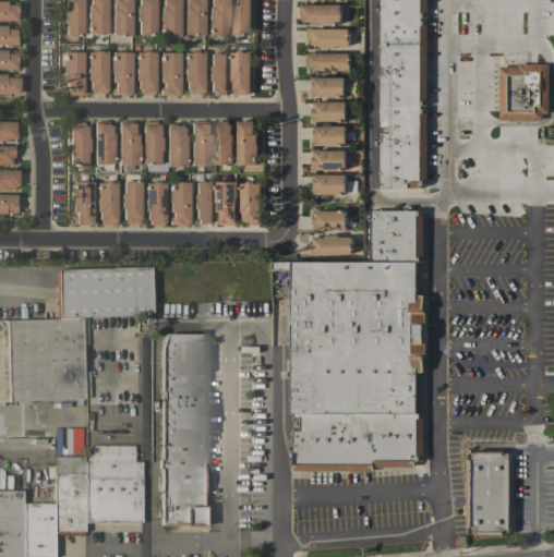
[(86,0),(86,35),(80,35),(80,41),(72,41),(72,36),(70,36),(70,35),(69,35),(69,23),(67,23),(67,10),(69,8),(69,0),(86,0)]
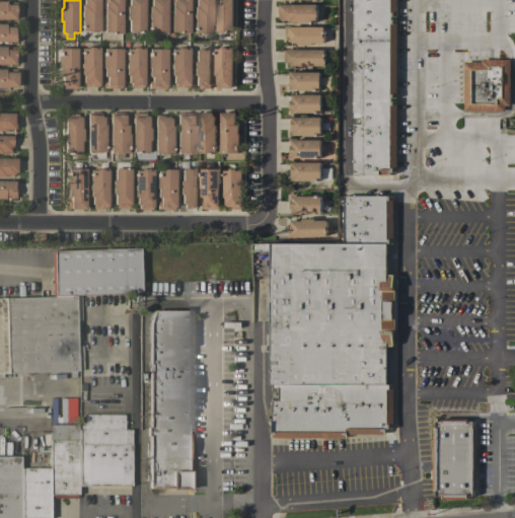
[(102,0),(102,31),(96,31),(96,32),(90,32),(90,31),(84,31),(84,4),(86,4),(86,0),(102,0)]
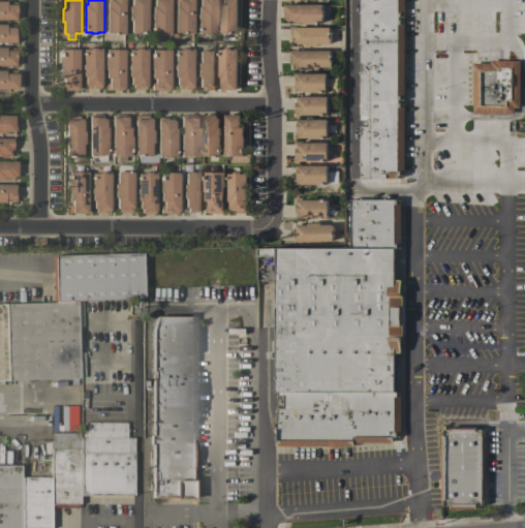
[(109,7),(110,7),(110,4),(109,4),(109,0),(127,0),(127,34),(114,34),(114,33),(109,33),(109,7)]
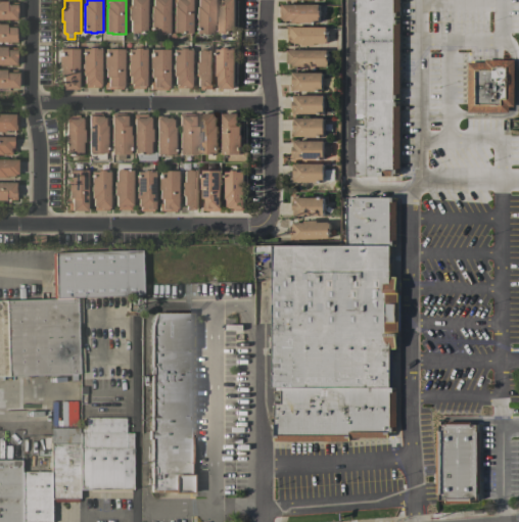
[(132,0),(148,0),(148,32),(141,32),(141,33),(134,33),(134,32),(132,32),(132,20),(130,20),(130,8),(132,5),(132,0)]
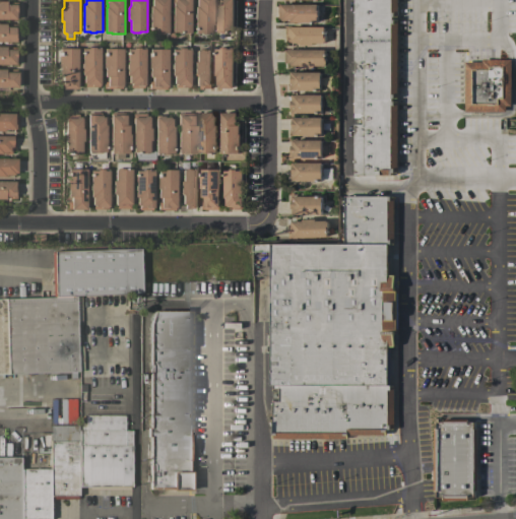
[(152,6),(153,6),(153,0),(170,0),(170,33),(164,33),(164,35),(157,35),(157,33),(152,33),(152,6)]
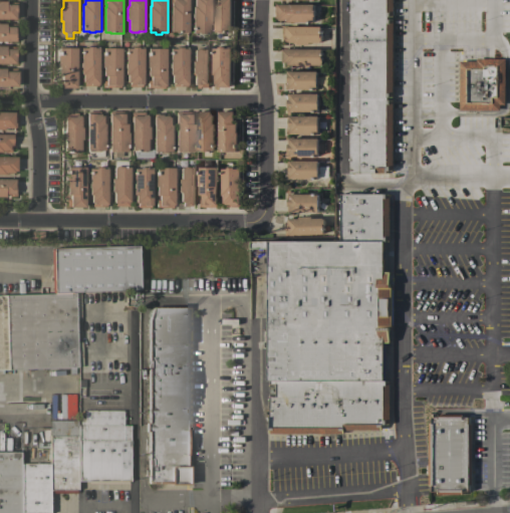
[(173,6),(174,6),(174,3),(173,3),(173,0),(190,0),(190,33),(177,33),(177,31),(173,31),(173,6)]
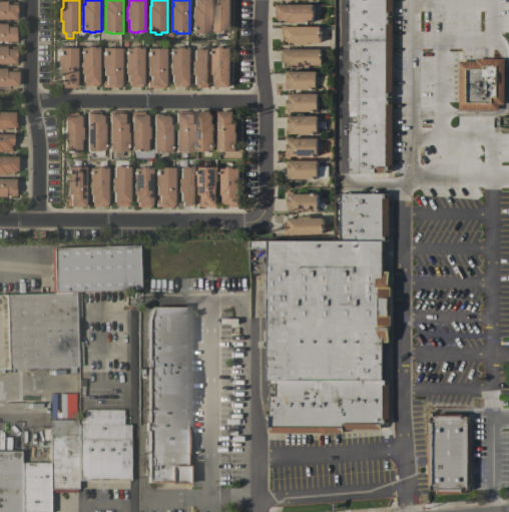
[(194,6),(196,7),(196,0),(212,0),(212,33),(206,33),(206,34),(199,34),(199,33),(194,33),(194,6)]
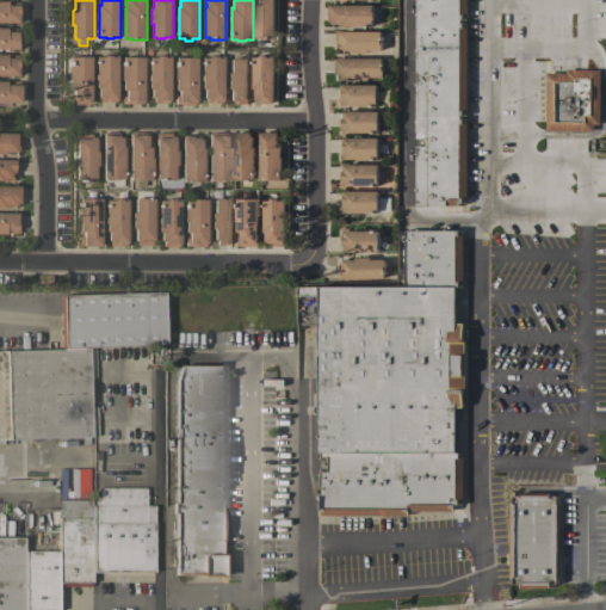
[(258,11),(260,8),(260,0),(279,0),(279,38),(273,38),(273,39),(261,39),(261,38),(260,38),(260,24),(258,24),(258,11)]
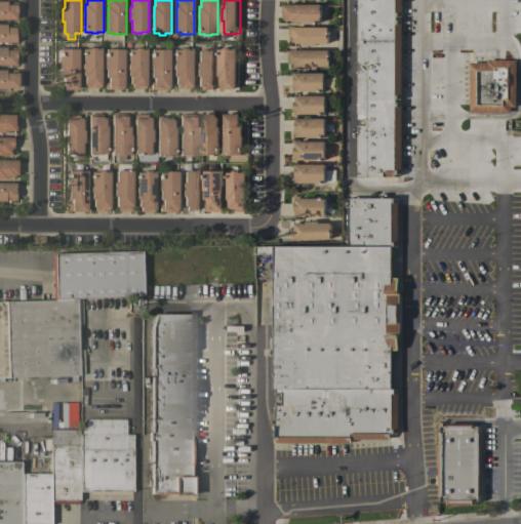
[(405,0),(405,175),(399,175),(399,177),(361,177),(361,126),(369,126),(369,120),(361,120),(361,115),(360,115),(360,97),(361,97),(361,0),(405,0)]
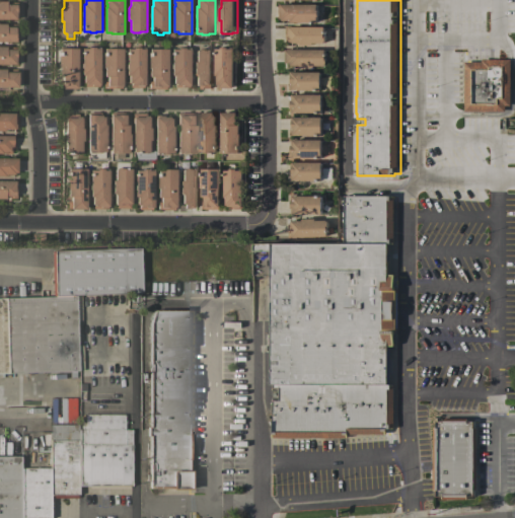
[(0,1),(8,1),(8,2),(19,3),(19,5),(20,5),(20,15),(19,15),(19,20),(0,19),(0,1)]
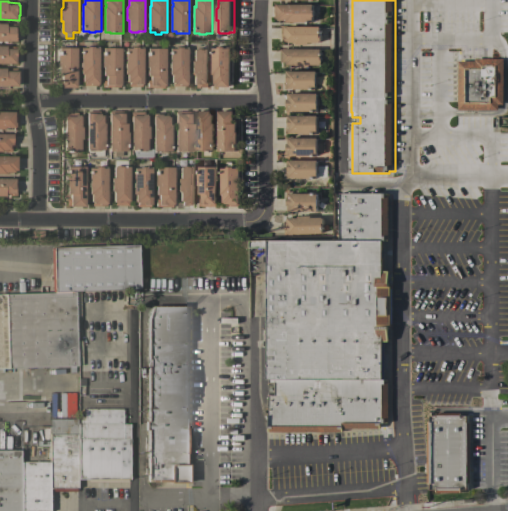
[(289,23),(289,21),(281,21),(281,19),(278,19),(278,5),(315,5),(315,11),(317,11),(317,18),(316,18),(316,23),(289,23)]
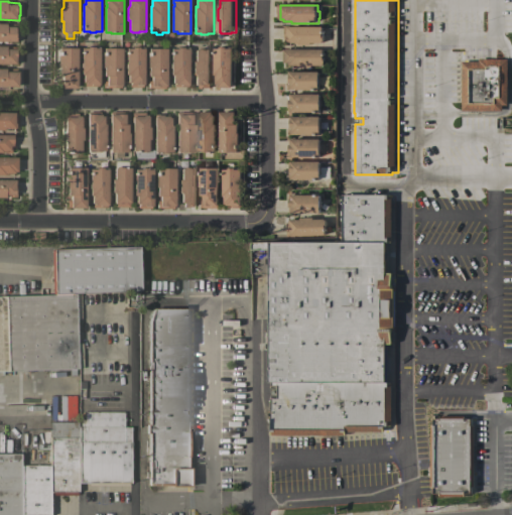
[(0,24),(8,24),(8,27),(13,27),(13,24),(19,24),(19,30),(21,30),(20,39),(19,39),(19,42),(0,42),(0,24)]
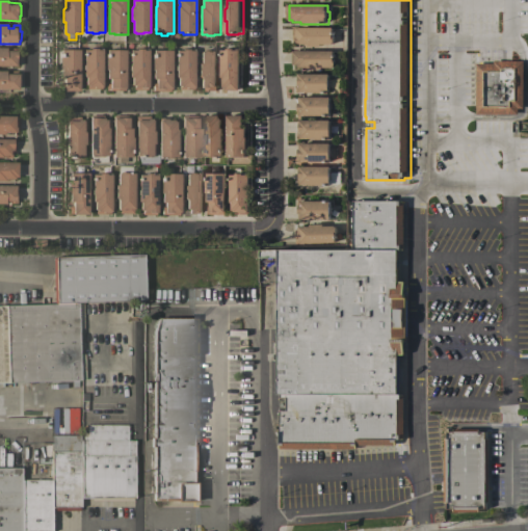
[(299,45),(299,43),(296,43),(296,28),(336,29),(336,36),(337,36),(337,44),(336,44),(336,46),(323,46),(323,47),(311,47),(309,45),(299,45)]
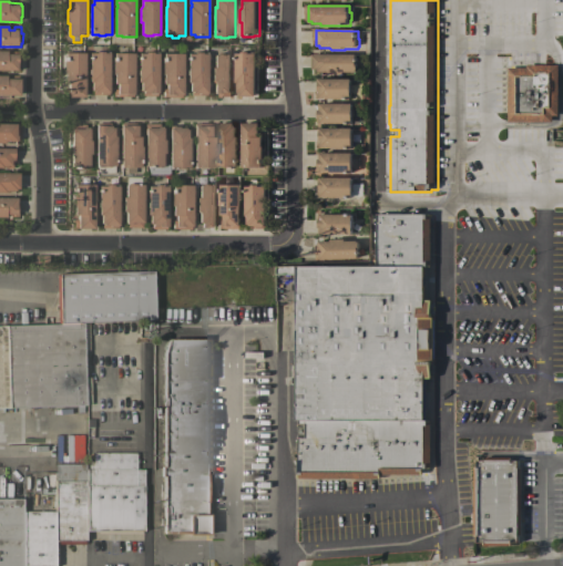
[(0,51),(9,51),(9,54),(13,54),(13,52),(21,52),(21,55),(22,55),(22,70),(20,70),(20,71),(0,71),(0,51)]
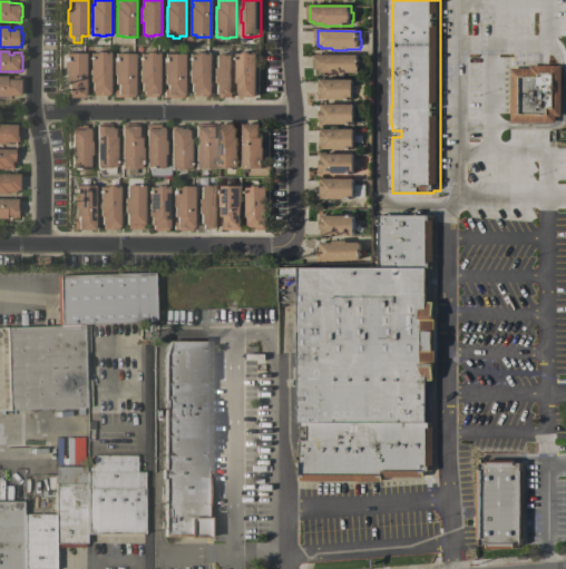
[(111,96),(96,96),(96,91),(94,91),(95,84),(91,84),(93,54),(98,54),(98,52),(106,52),(106,54),(113,54),(111,96)]
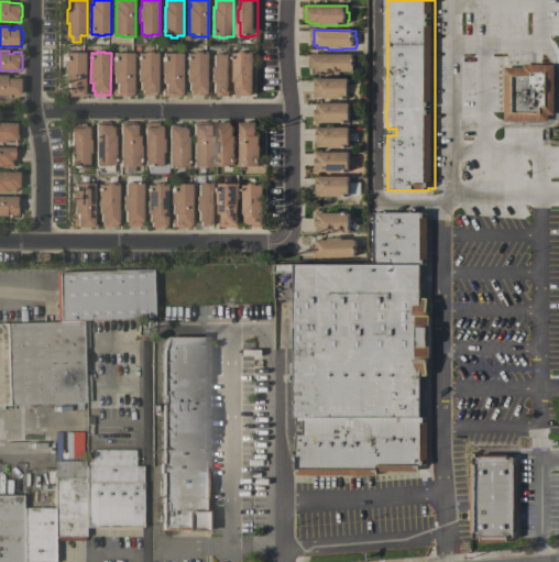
[(140,54),(146,54),(146,52),(153,52),(153,54),(160,54),(160,92),(159,92),(159,96),(144,96),(144,91),(142,91),(142,83),(140,83),(140,54)]
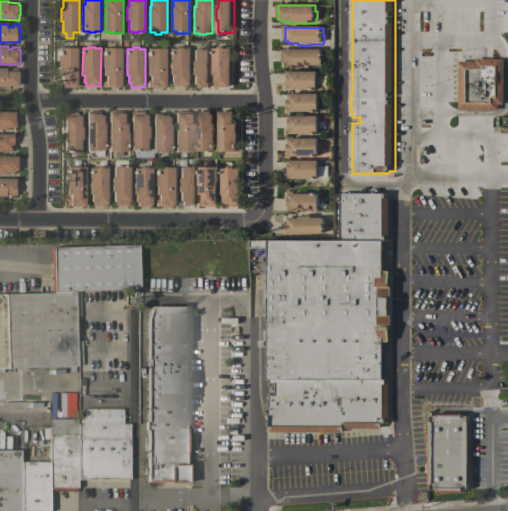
[(172,49),(177,49),(177,47),(184,47),(184,49),(189,49),(189,86),(175,86),(175,83),(173,83),(173,75),(172,75),(172,49)]
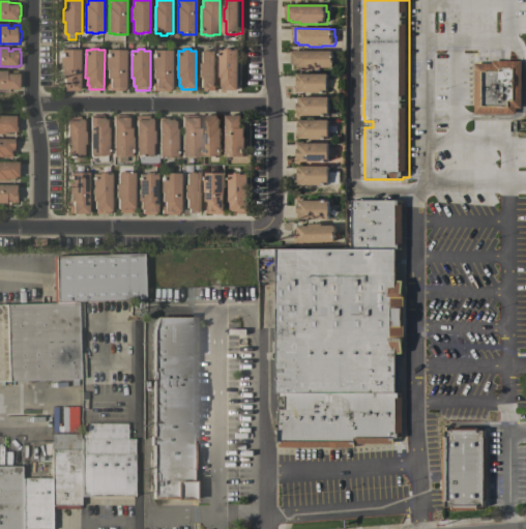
[(81,91),(65,91),(65,78),(63,78),(63,69),(61,69),(61,57),(63,57),(63,50),(82,50),(81,91)]
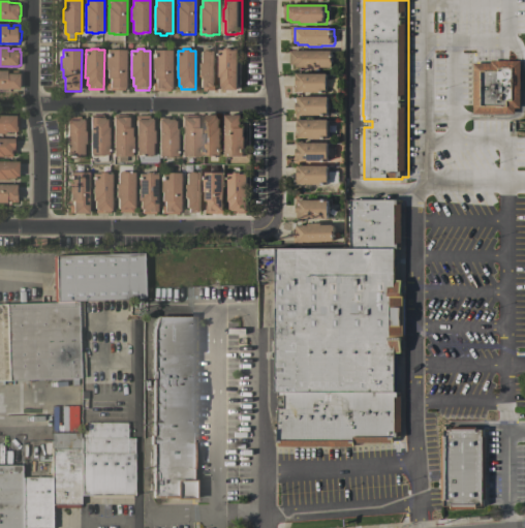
[(107,57),(109,57),(109,50),(126,50),(126,90),(109,90),(109,84),(112,84),(112,79),(109,79),(109,69),(107,69),(107,57)]
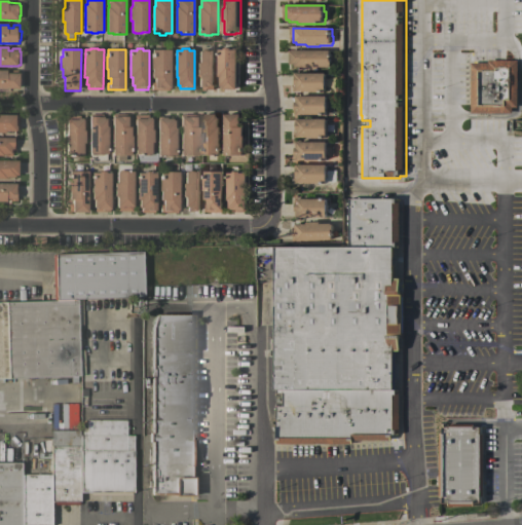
[(172,88),(171,88),(171,90),(157,90),(154,90),(154,82),(156,82),(156,78),(153,78),(153,69),(152,69),(152,53),(153,53),(153,49),(172,50),(172,88)]
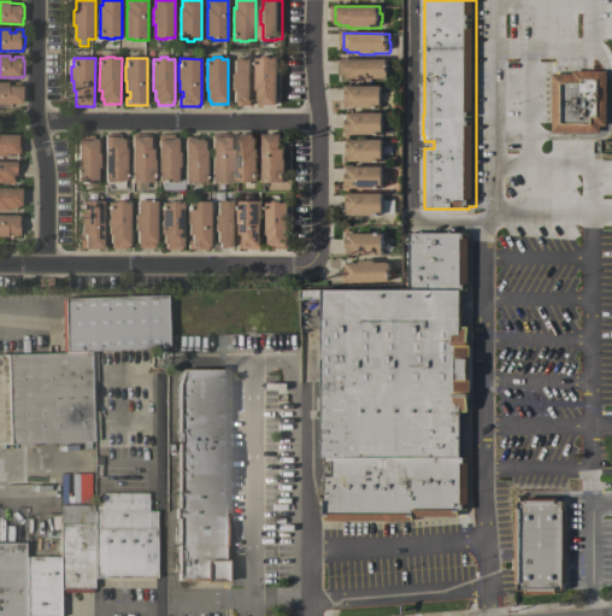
[(260,59),(266,59),(266,58),(275,58),(275,59),(281,59),(281,106),(264,106),(264,103),(263,103),(263,91),(260,91),(260,59)]
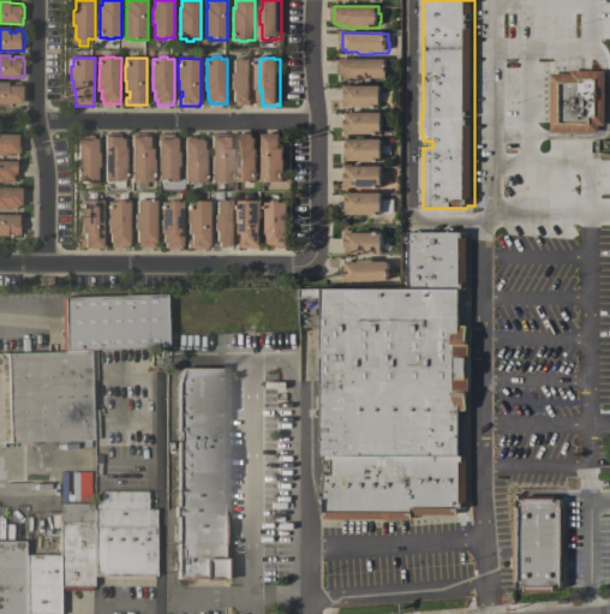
[(233,75),(234,75),(235,60),(237,60),(237,59),(249,59),(249,60),(253,60),(253,106),(238,106),(238,102),(234,102),(234,90),(233,88),(233,75)]
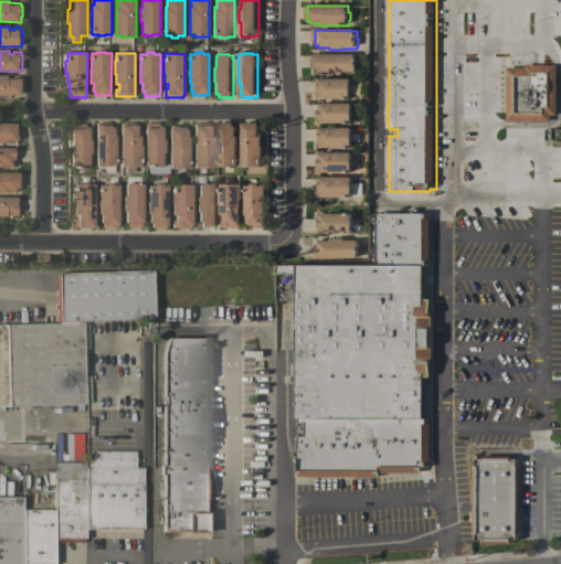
[(358,55),(358,63),(359,63),(359,72),(358,72),(358,73),(346,73),(346,75),(331,75),(330,73),(320,73),(320,70),(315,70),(315,55),(358,55)]
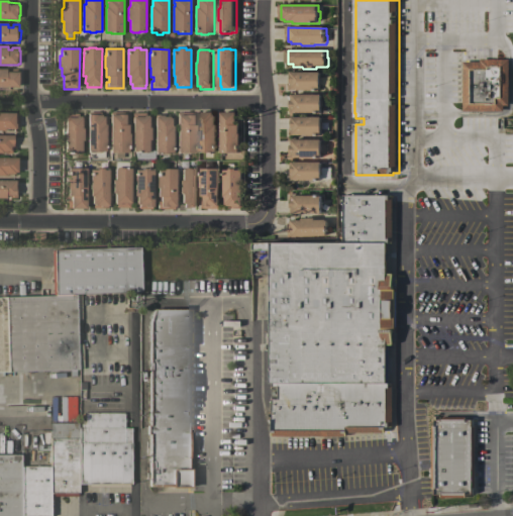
[(466,63),(483,63),(483,60),(511,60),(511,106),(506,106),(506,112),(466,112),(466,63)]
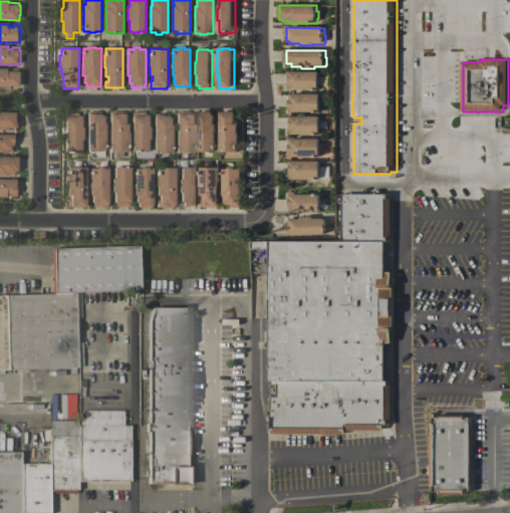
[(0,86),(0,68),(7,68),(7,71),(12,71),(12,68),(19,68),(19,71),(20,71),(20,86),(0,86)]
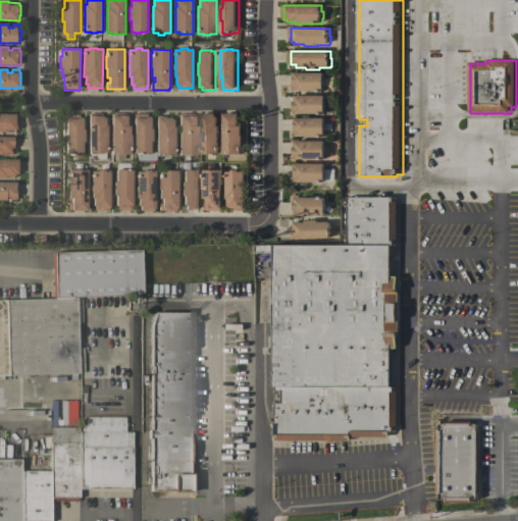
[(296,92),(296,91),(295,91),(295,73),(325,73),(326,92),(296,92)]
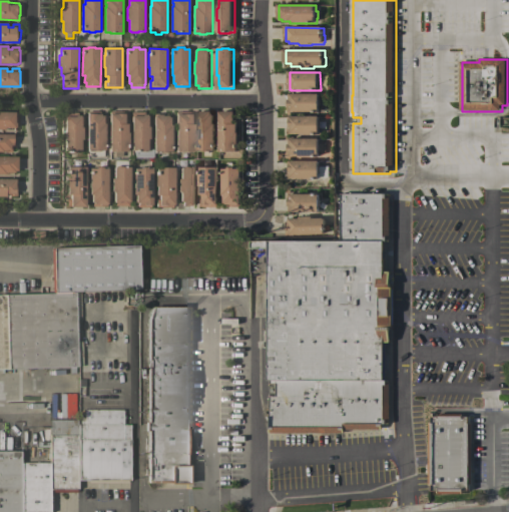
[(294,112),(294,116),(291,116),(291,94),(321,94),(322,112),(294,112)]
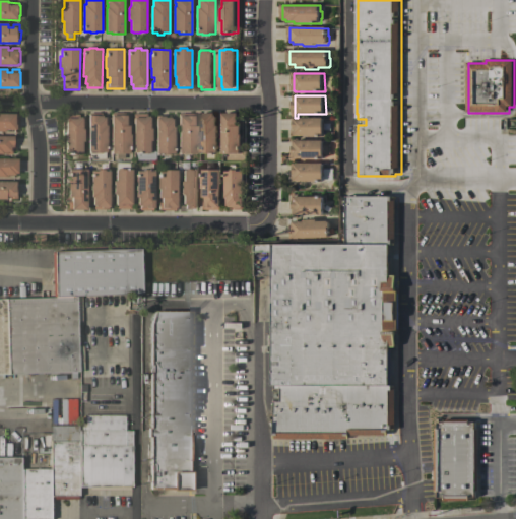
[(0,131),(0,113),(21,114),(21,127),(17,127),(17,129),(16,129),(16,130),(7,130),(5,131),(0,131)]
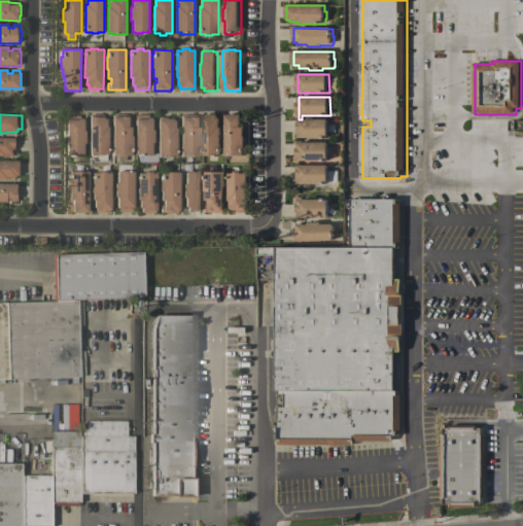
[(109,154),(104,154),(104,155),(97,155),(97,154),(91,154),(92,117),(93,117),(93,114),(105,114),(105,118),(108,118),(108,127),(109,127),(109,154)]
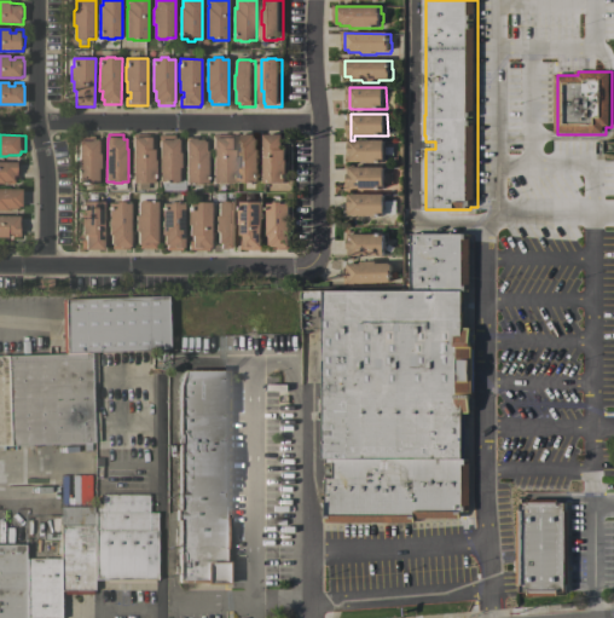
[(156,161),(157,161),(157,174),(155,174),(155,183),(150,183),(150,190),(140,189),(140,183),(134,183),(134,138),(135,138),(135,134),(155,134),(155,144),(152,144),(152,150),(156,150),(156,161)]
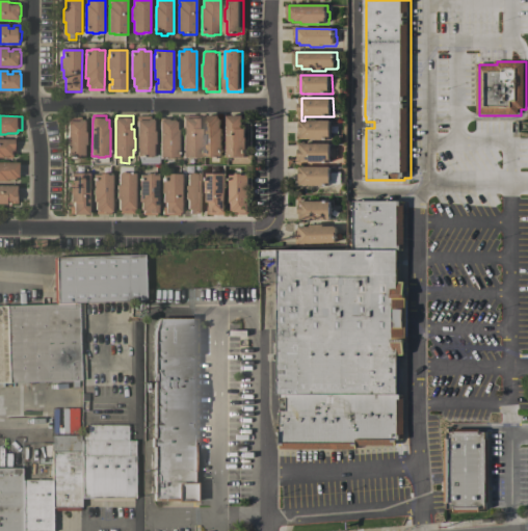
[(157,144),(155,144),(155,155),(161,155),(161,164),(141,164),(141,156),(138,156),(138,121),(138,116),(152,116),(152,118),(154,118),(154,121),(155,121),(155,130),(157,132),(157,144)]
